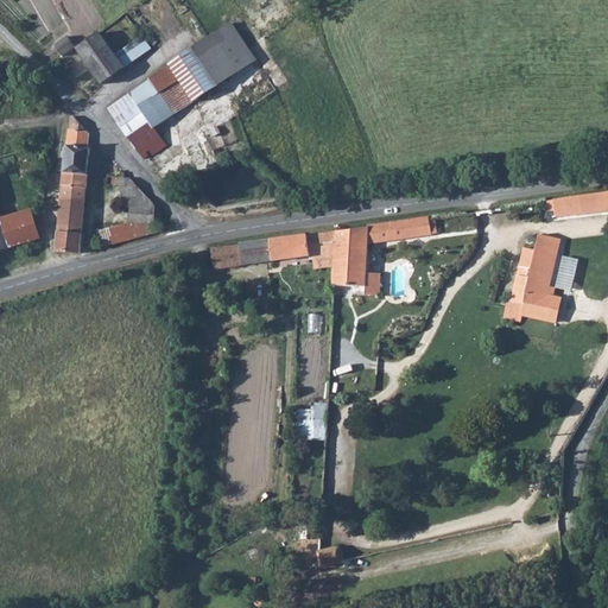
[(233,24),(214,36),(230,62),(238,57),(244,68),(257,59),(233,24)]
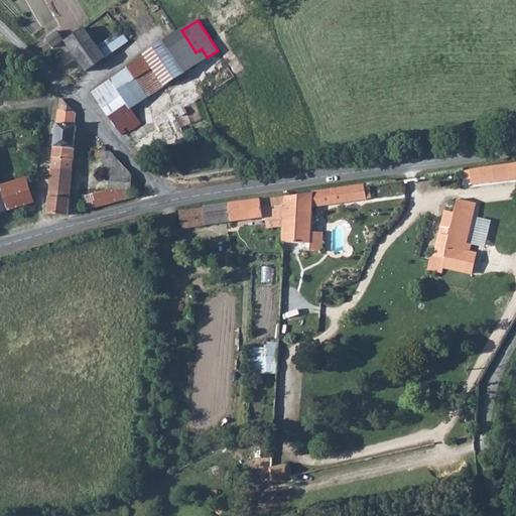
[(90,27),(71,38),(89,70),(108,57),(90,27)]
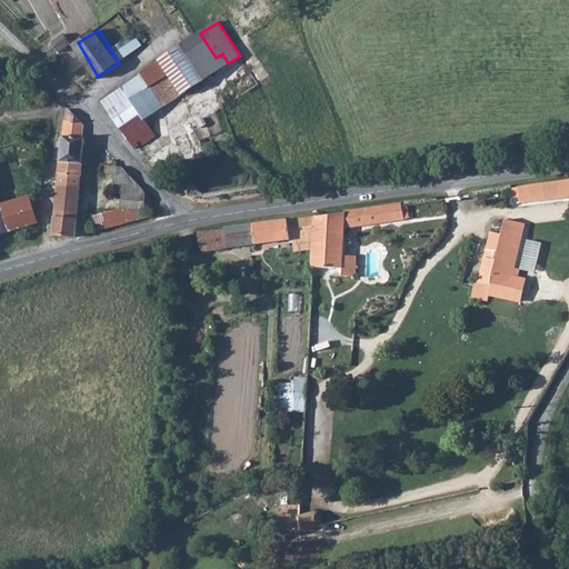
[(67,31),(55,40),(61,49),(75,41),(67,31)]
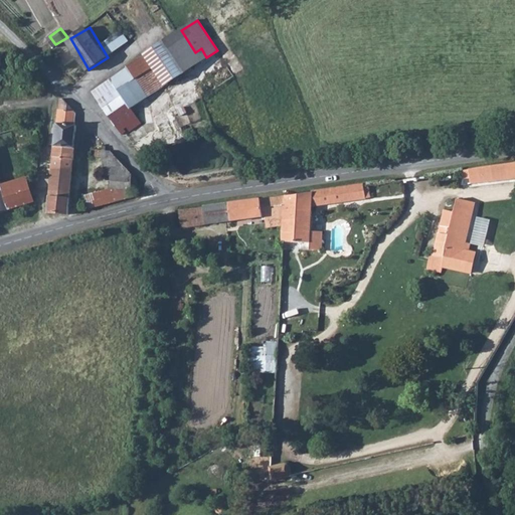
[(185,72),(205,59),(206,57),(201,48),(195,52),(181,30),(164,41),(185,72)]
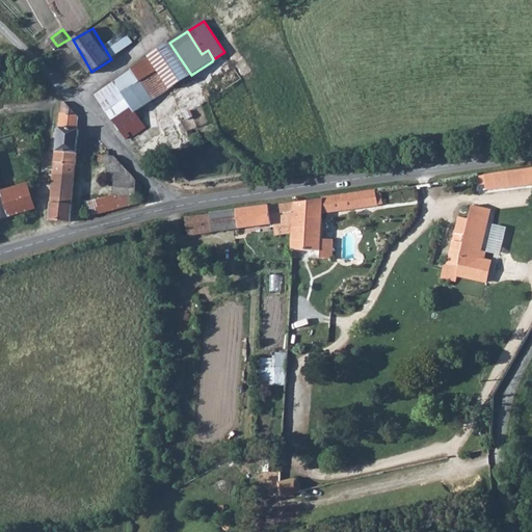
[(155,100),(191,75),(169,43),(149,56),(150,59),(134,70),(142,82),(155,100)]
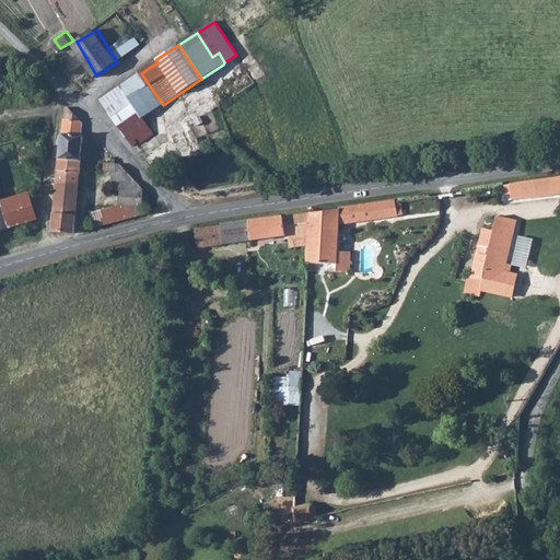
[(150,86),(141,73),(101,101),(129,141),(137,137),(141,142),(154,133),(144,118),(131,98),(150,86)]
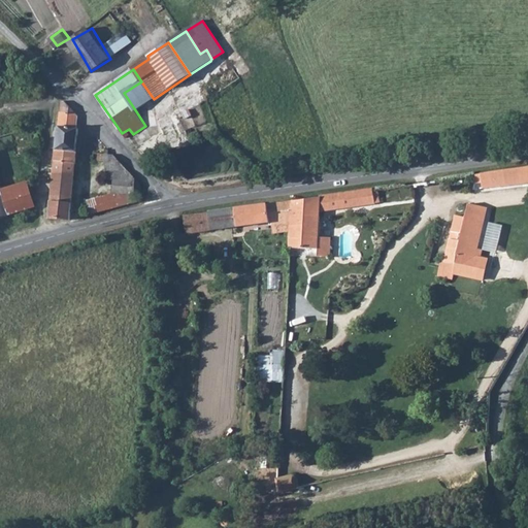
[(136,111),(154,99),(141,81),(124,93),(136,111)]
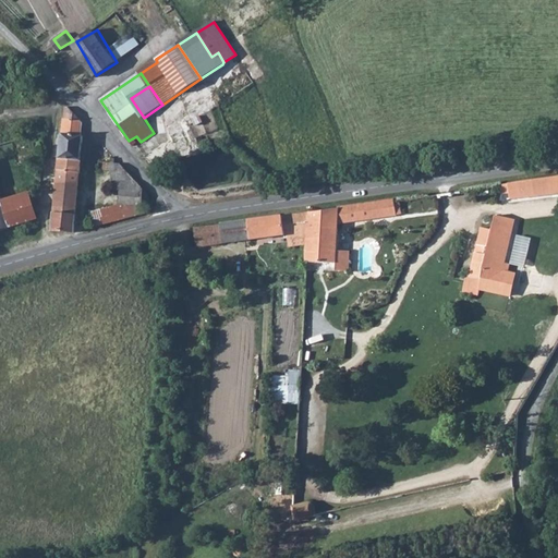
[(81,123),(64,109),(62,129),(59,159),(79,161),(80,146),(81,123)]
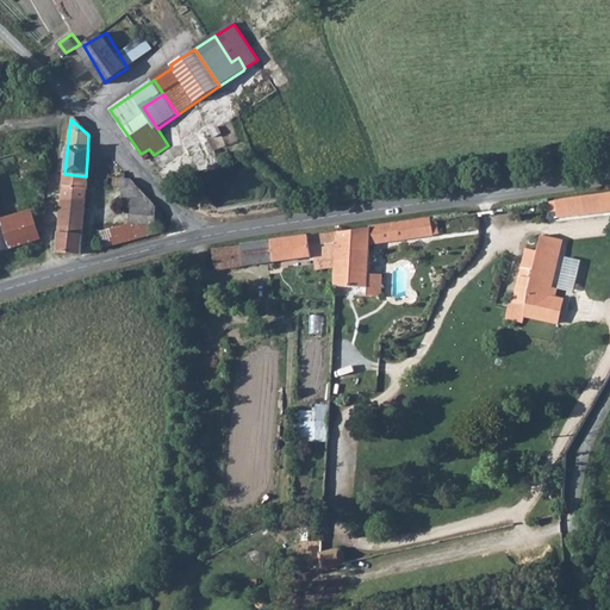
[(57,253),(80,254),(86,176),(64,174),(57,253)]
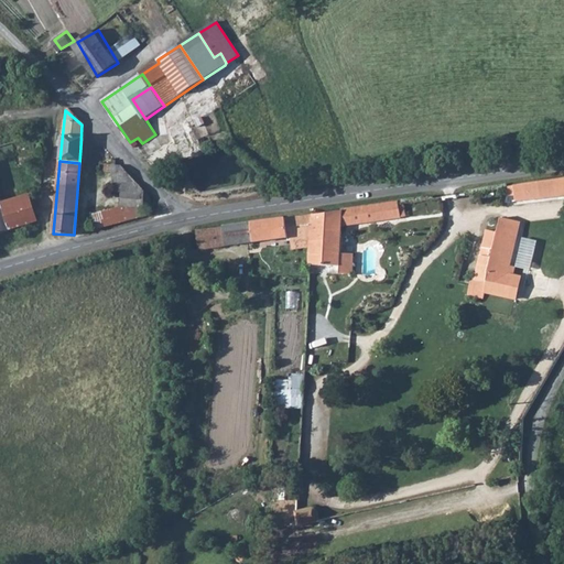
[(151,197),(122,166),(111,165),(107,165),(98,164),(99,172),(108,172),(111,192),(118,192),(118,205),(142,206),(142,216),(148,215),(151,197)]
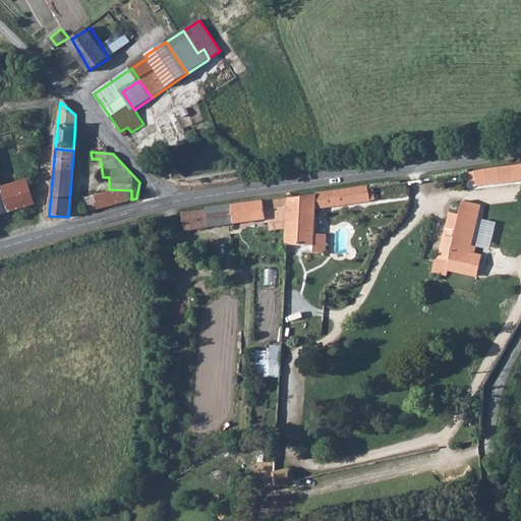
[(476,185),(520,180),(520,163),(467,172),(467,181),(474,181),(476,185)]
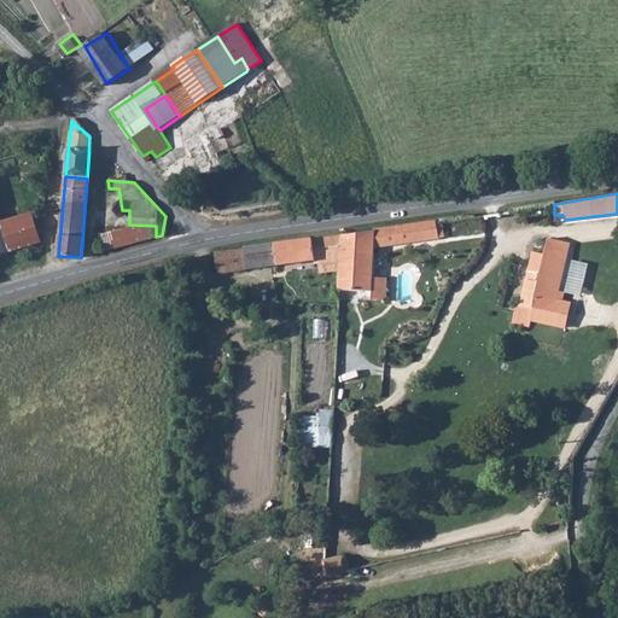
[(0,223),(0,225),(10,254),(39,244),(29,214),(0,223)]
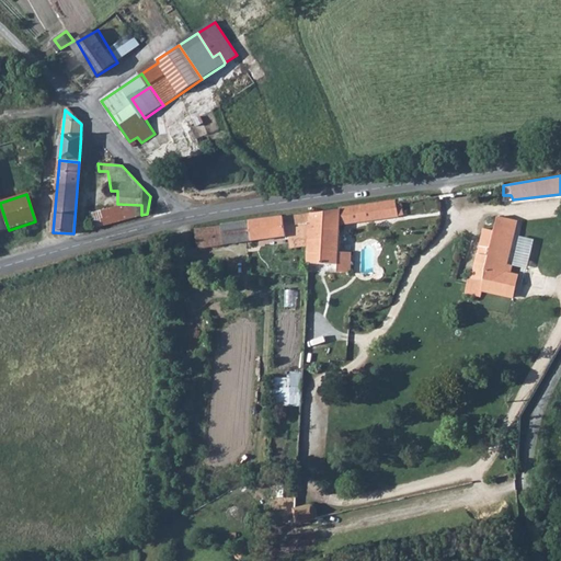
[(309,244),(308,261),(308,262),(336,265),(336,273),(351,273),(352,251),(340,251),(341,225),(398,217),(396,199),(339,206),(339,209),(311,213),(309,244)]
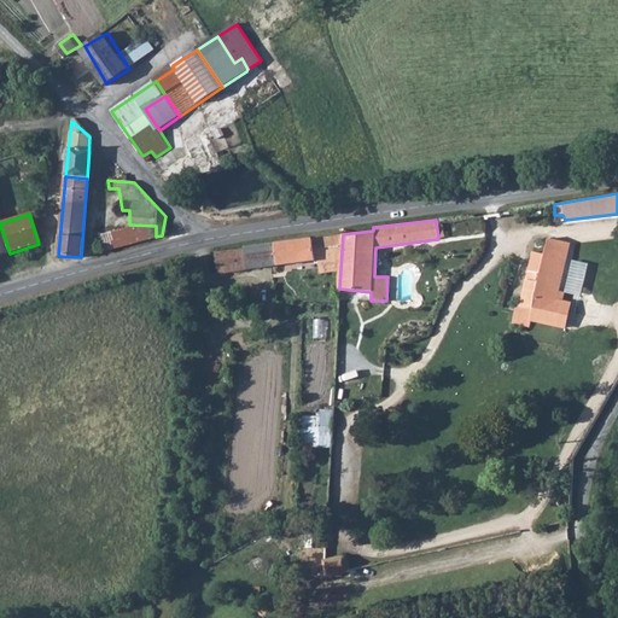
[(101,252),(156,237),(156,226),(129,225),(97,235),(101,252)]
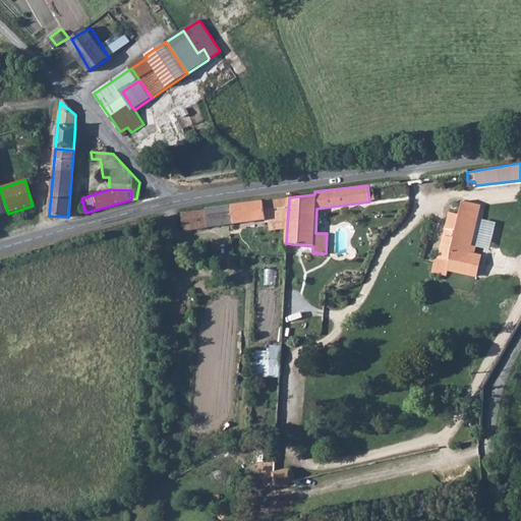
[(270,230),(287,227),(289,197),(264,201),(265,219),(269,219),(270,230)]
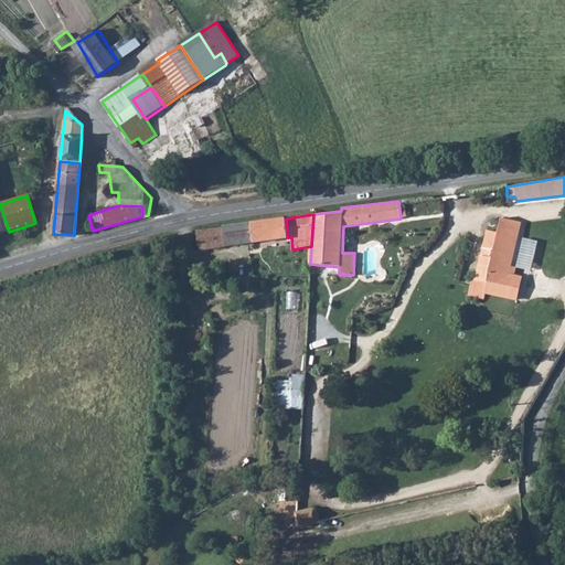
[(252,223),(256,242),(287,237),(286,219),(252,223)]
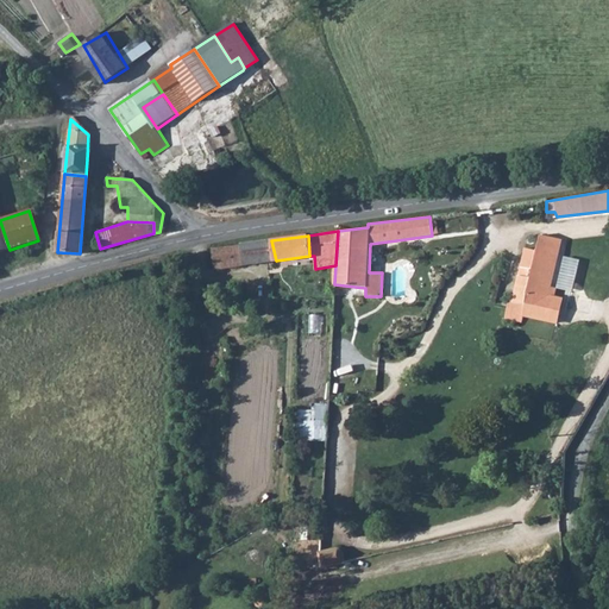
[(542,307),(548,287),(559,242),(540,236),(535,251),(523,249),(509,302),(504,301),(500,320),(516,324),(519,316),(551,326),(556,311),(548,308),(542,307)]
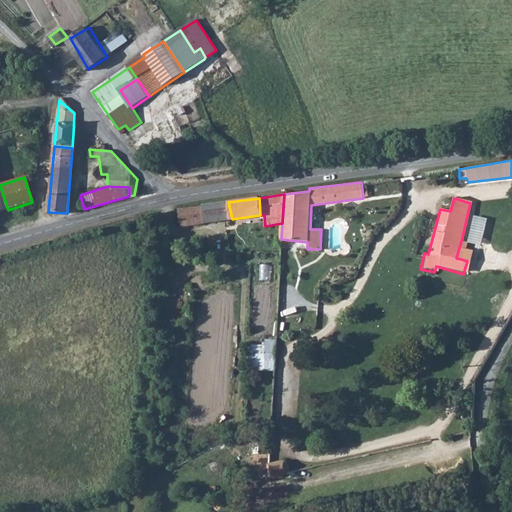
[(180,226),(232,219),(228,202),(177,209),(180,226)]
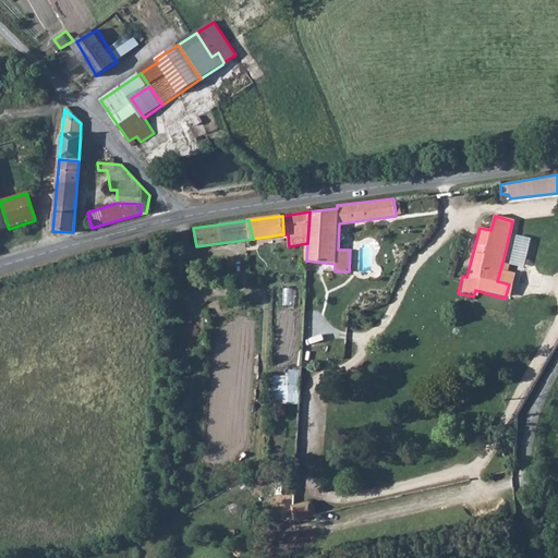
[(507,264),(502,263),(497,281),(502,282),(505,274),(519,278),(526,246),(513,243),(507,264)]
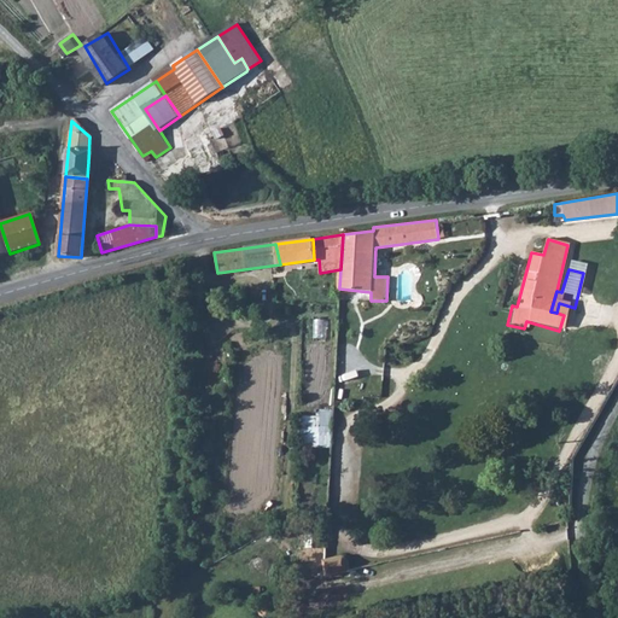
[(304,413),(302,445),(332,448),(333,425),(324,425),(325,415),(304,413)]
